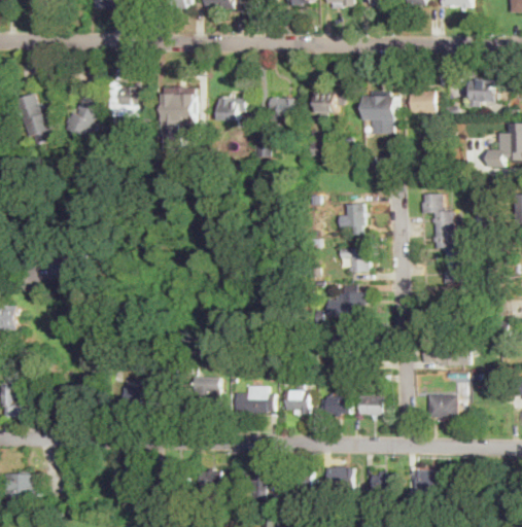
[(186,0),(187,8),(169,8),(169,0),(186,0)]
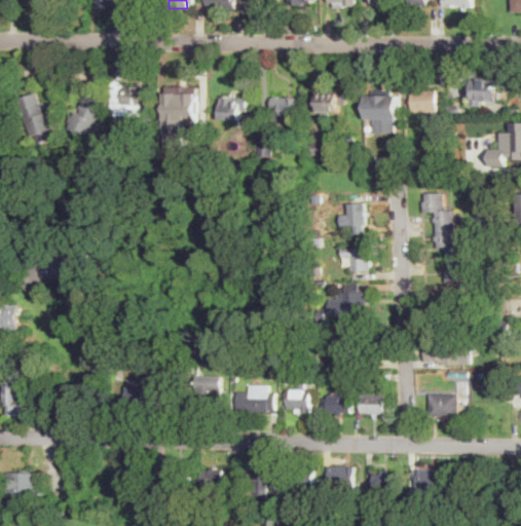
[(234,0),(235,8),(207,8),(207,0),(234,0)]
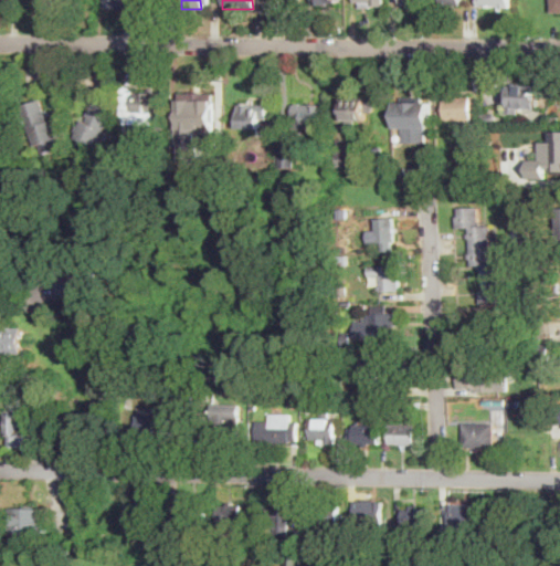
[(380,0),(380,9),(356,8),(356,2),(351,2),(351,0),(380,0)]
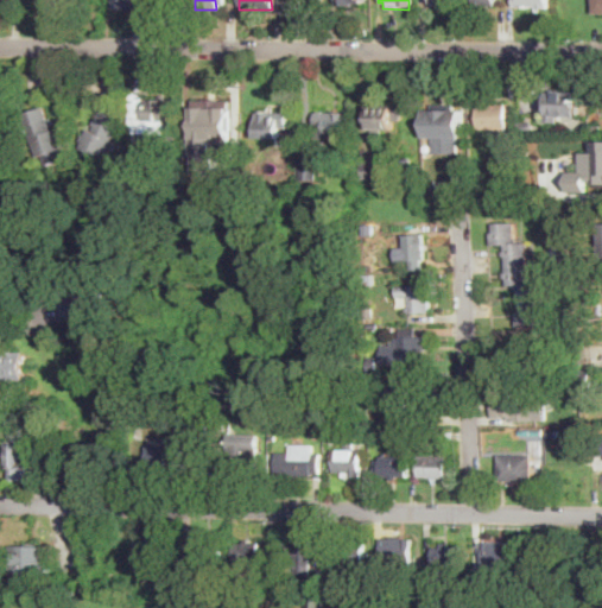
[(490,0),(490,10),(469,10),(469,0),(490,0)]
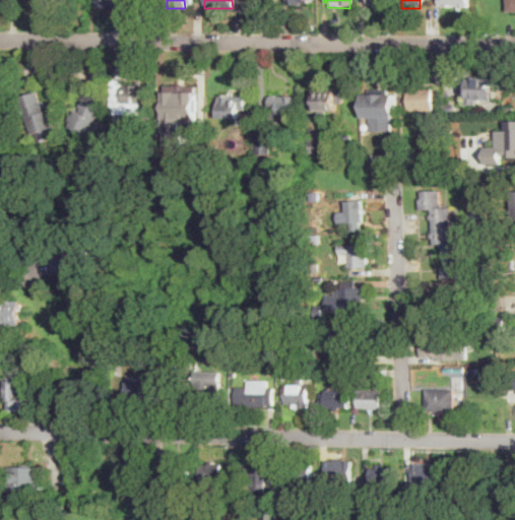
[(514,0),(514,11),(505,11),(505,0),(514,0)]
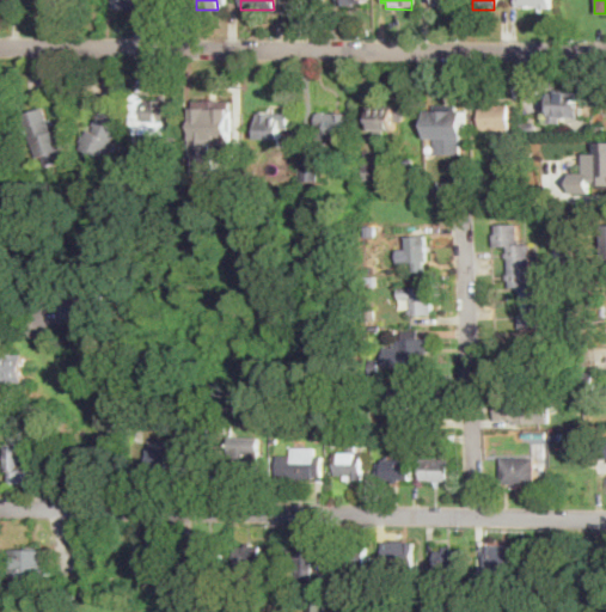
[(140,93),(140,101),(173,101),(175,127),(166,127),(166,135),(129,135),(128,95),(140,93)]
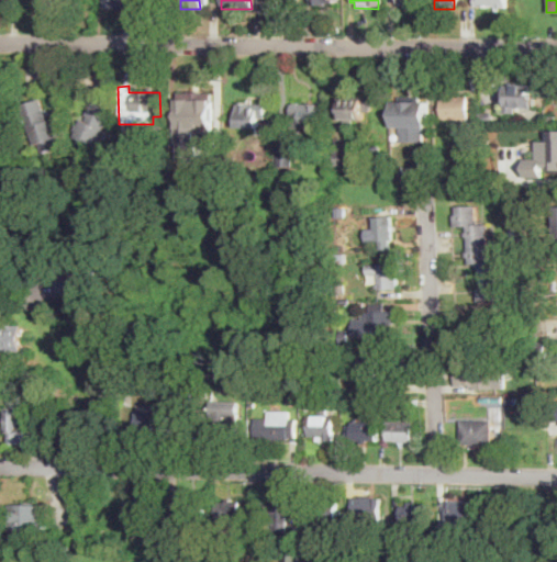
[(531,87),(530,109),(520,109),(520,107),(514,107),(514,114),(503,113),(504,86),(531,87)]
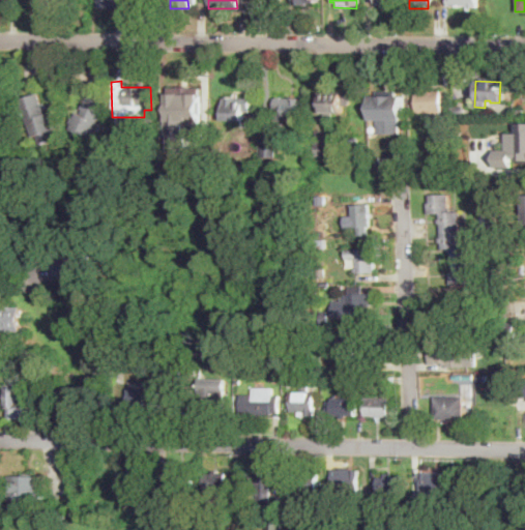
[(173,87),(174,88),(198,88),(199,110),(197,110),(197,114),(193,114),(193,111),(170,110),(170,113),(165,113),(165,110),(163,110),(163,87),(173,87)]
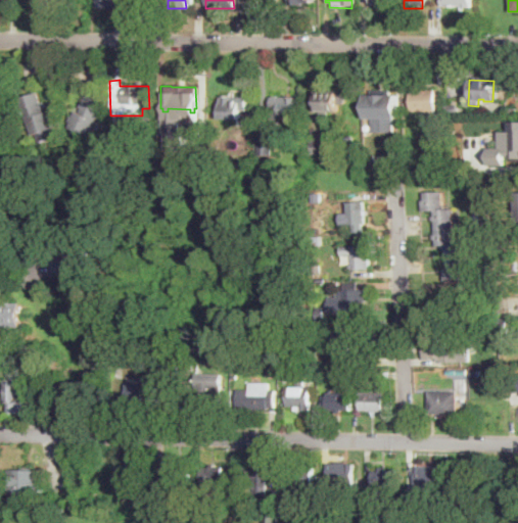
[(387,90),(387,95),(393,95),(393,119),(362,119),(362,94),(368,94),(369,90),(387,90)]
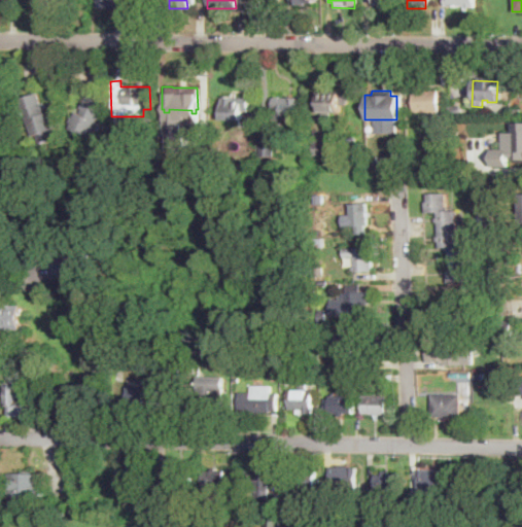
[(436,111),(436,115),(425,115),(425,111),(410,112),(409,92),(436,91),(437,111),(436,111)]
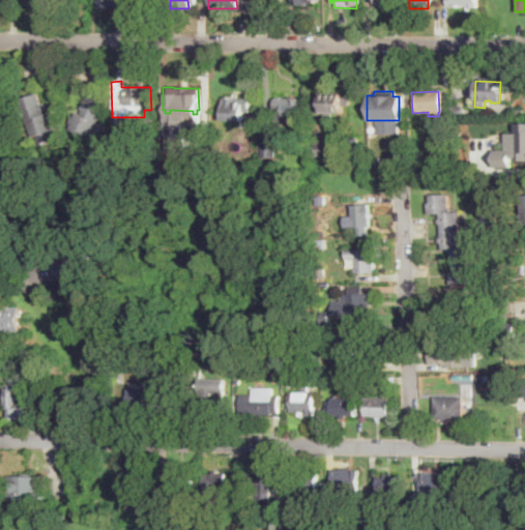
[(341,92),(340,114),(329,113),(329,117),(321,117),(321,113),(318,113),(319,92),(341,92)]
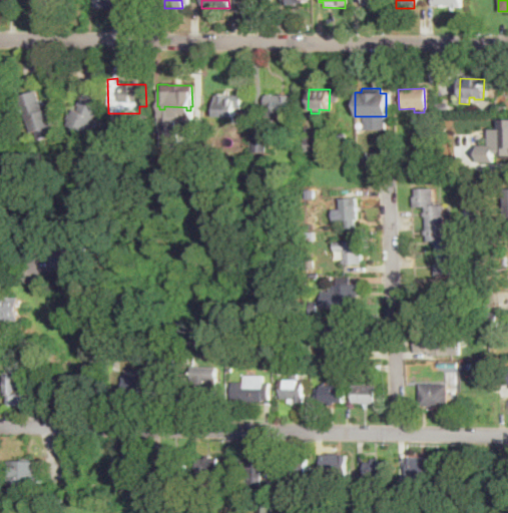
[(40,110),(44,108),(49,125),(45,126),(48,135),(35,139),(33,131),(28,133),(16,96),(33,90),(40,110)]
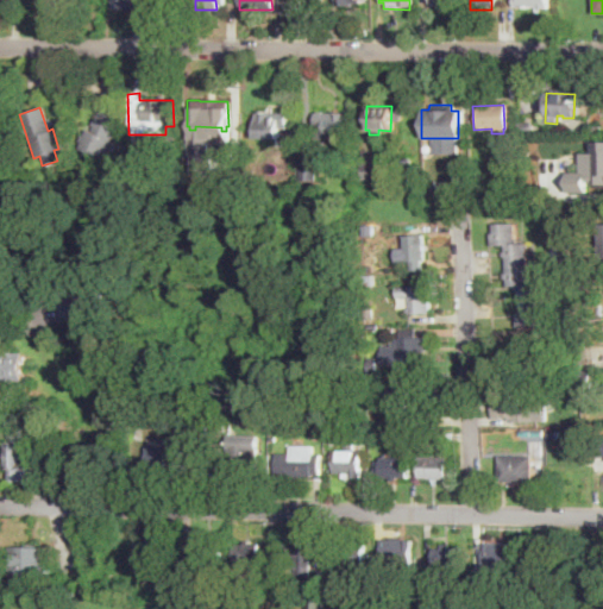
[(102,158),(94,155),(93,161),(81,156),(82,151),(77,150),(85,130),(90,131),(99,107),(118,114),(102,158)]
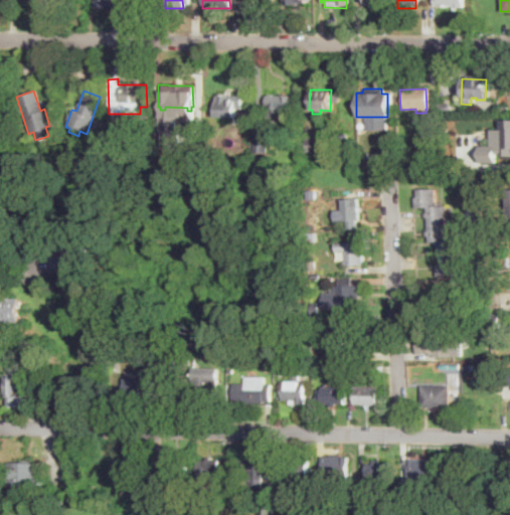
[(240,94),(240,109),(233,109),(233,116),(213,116),(214,94),(240,94)]
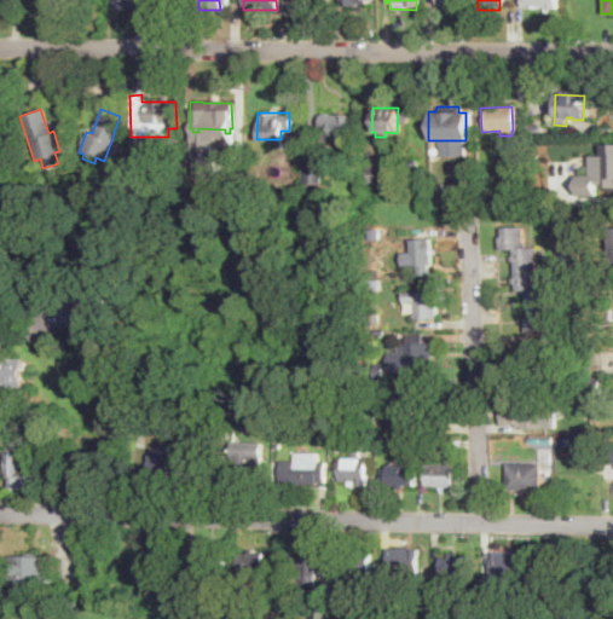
[(350,142),(316,140),(316,115),(351,115),(350,142)]
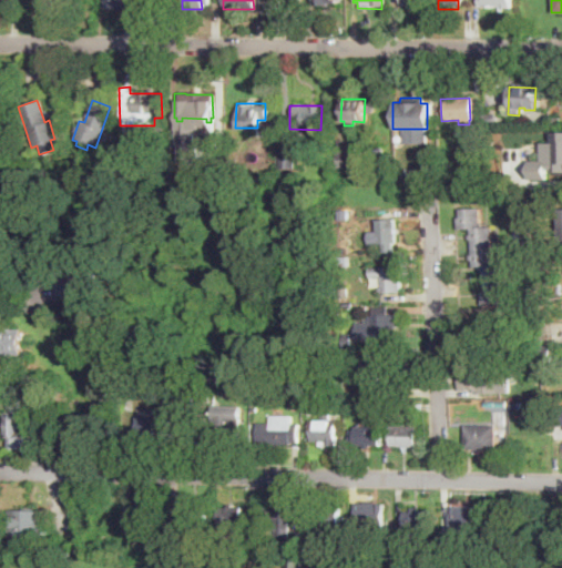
[(492,128),(479,128),(480,113),(492,113),(492,128)]
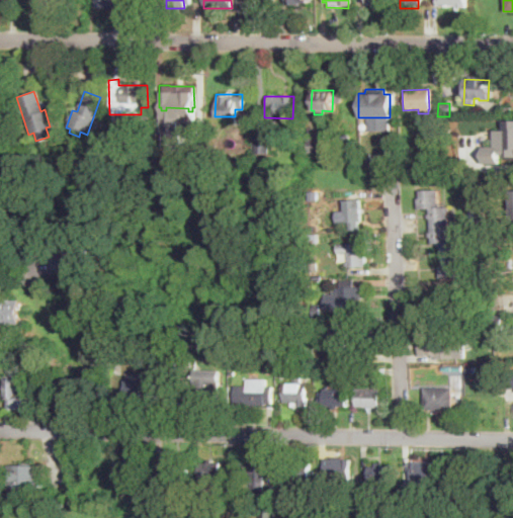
[(184,110),(183,143),(167,142),(167,133),(169,133),(170,110),(184,110)]
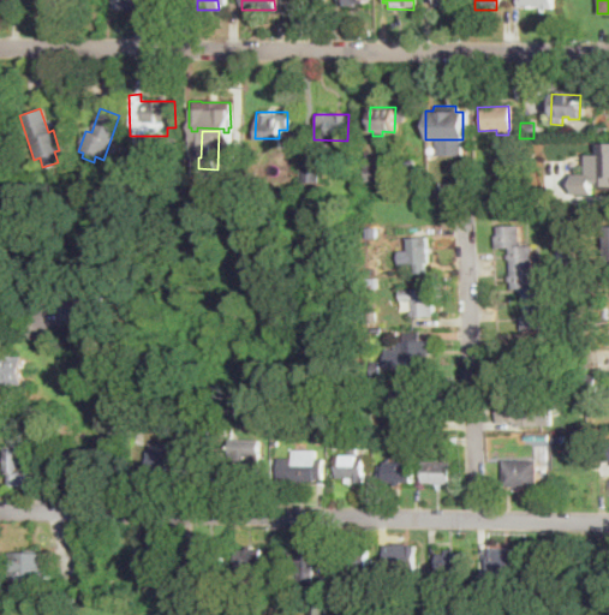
[(608,184),(608,142),(593,142),(593,154),(584,154),(584,173),(571,173),(571,192),(589,192),(589,185),(608,184)]
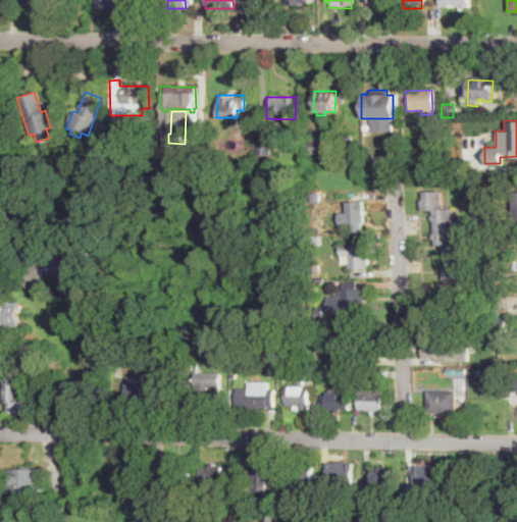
[(268,138),(267,155),(253,154),(253,137),(268,138)]
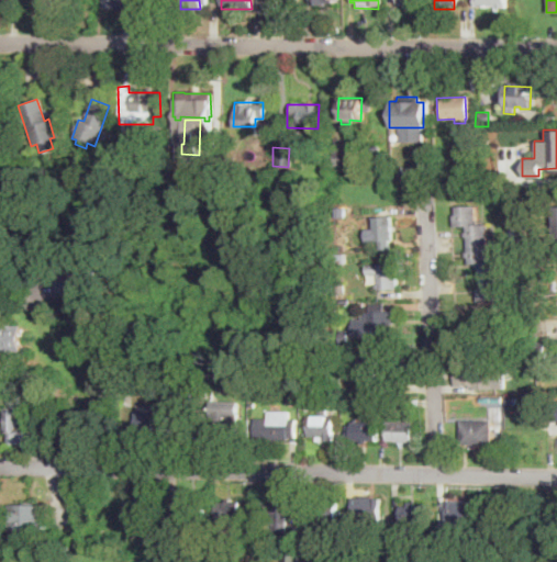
[(345,150),(345,166),(331,166),(331,150),(345,150)]
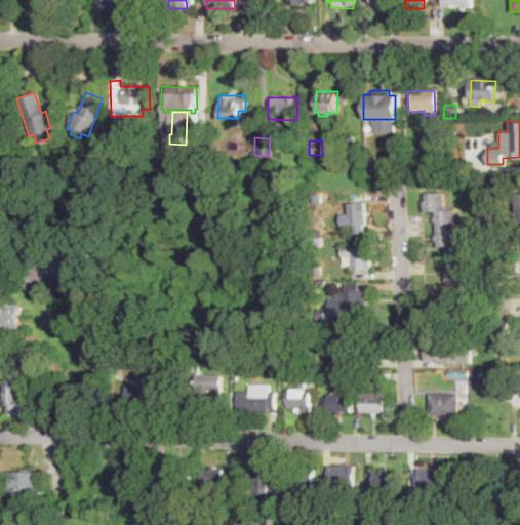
[(373,163),(365,163),(365,155),(373,155),(373,163)]
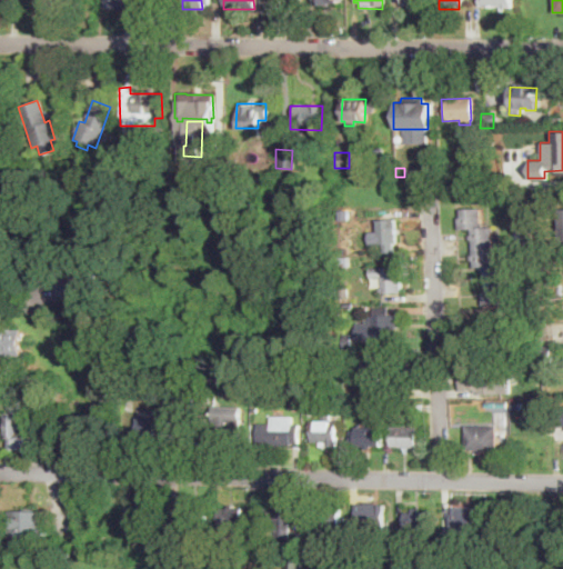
[(478,209),(479,228),(491,228),(491,233),(489,233),(490,261),(493,261),(493,266),(502,265),(503,270),(501,271),(502,299),(504,299),(504,303),(480,305),(479,292),(482,292),(481,271),(479,271),(478,267),(470,267),(470,259),(468,259),(468,256),(470,256),(469,239),(466,240),(466,236),(469,236),(469,229),(455,229),(455,218),(458,218),(458,209),(478,209)]
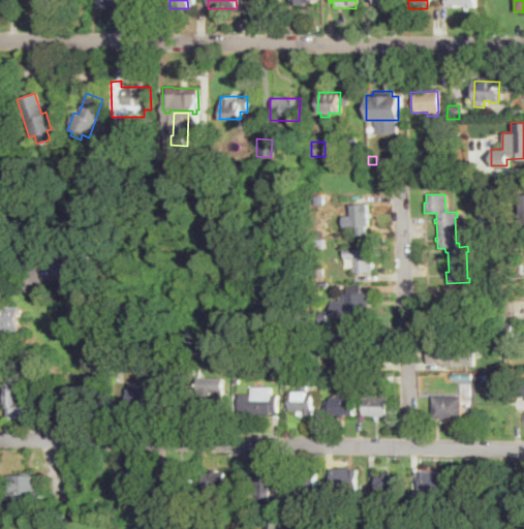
[(365,204),(366,212),(368,212),(368,218),(366,218),(366,226),(363,226),(363,235),(353,235),(353,227),(341,227),(341,216),(348,216),(347,205),(365,204)]
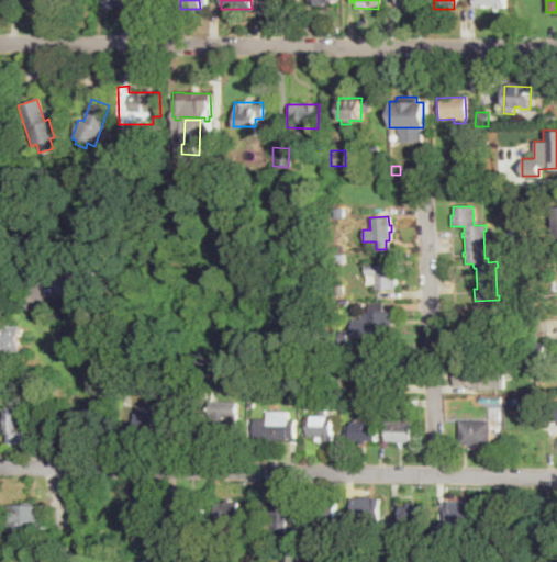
[(342,261),(332,262),(331,254),(341,253),(342,261)]
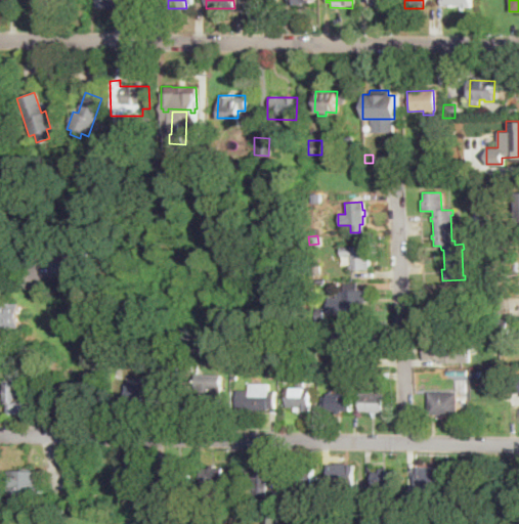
[(366,247),(366,255),(370,255),(370,260),(368,261),(368,269),(349,269),(347,269),(347,266),(349,266),(348,255),(339,256),(339,247),(366,247)]
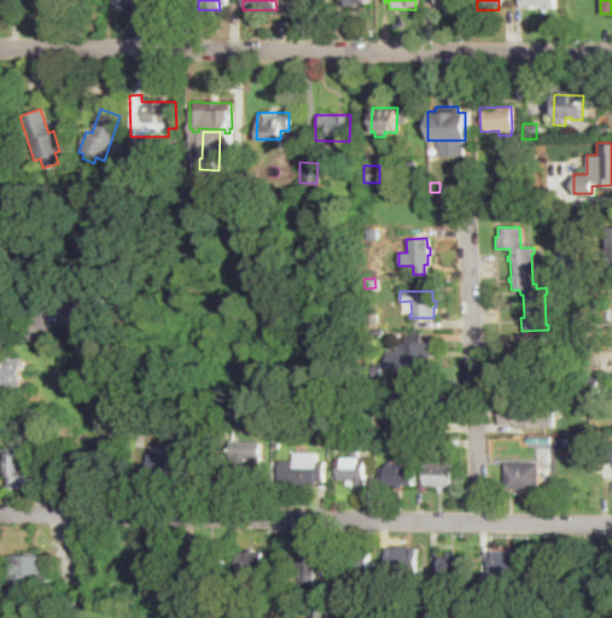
[(419,343),(429,342),(430,368),(383,371),(383,353),(394,353),(392,344),(402,343),(402,337),(418,337),(419,343)]
